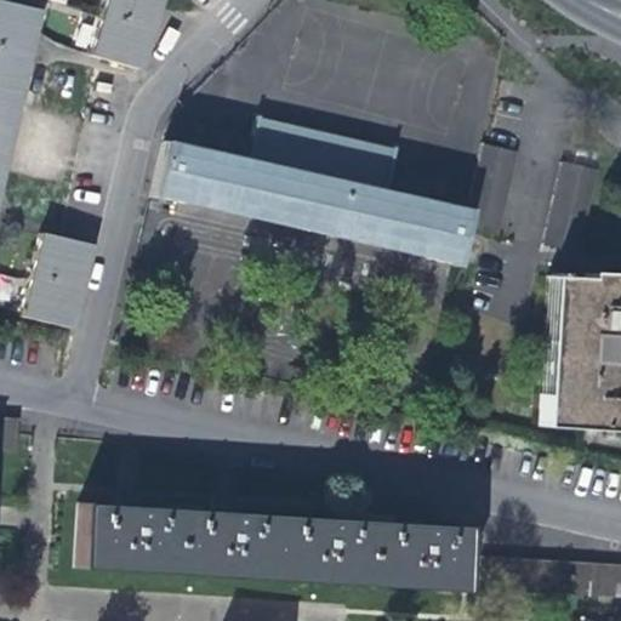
[(102,0),(100,12),(149,27),(155,7),(157,0),(102,0)]
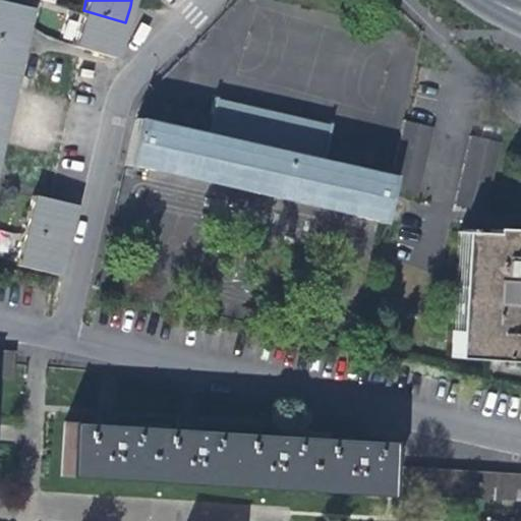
[(0,1),(0,39),(21,44),(23,34),(25,23),(29,7),(0,1)]
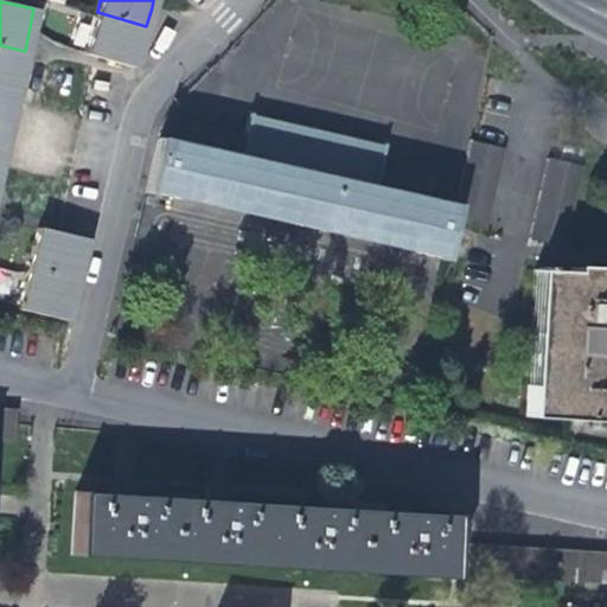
[(138,55),(146,26),(97,12),(85,53),(134,68),(138,55)]
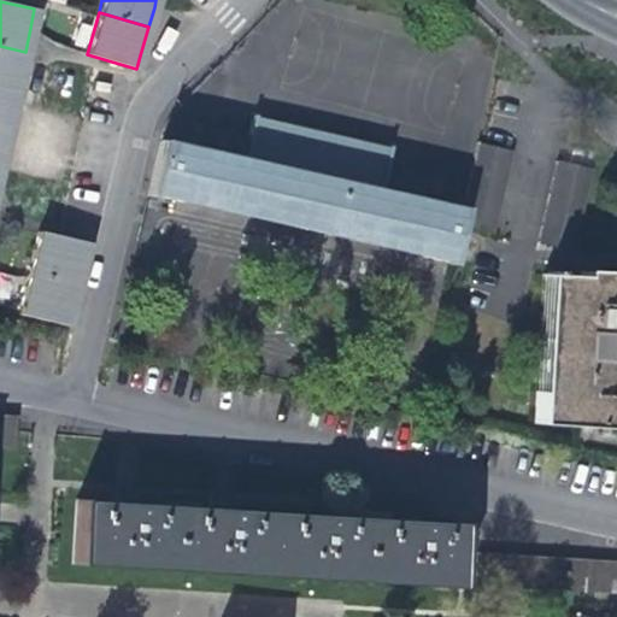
[(0,46),(0,88),(16,92),(21,74),(25,52),(0,46)]
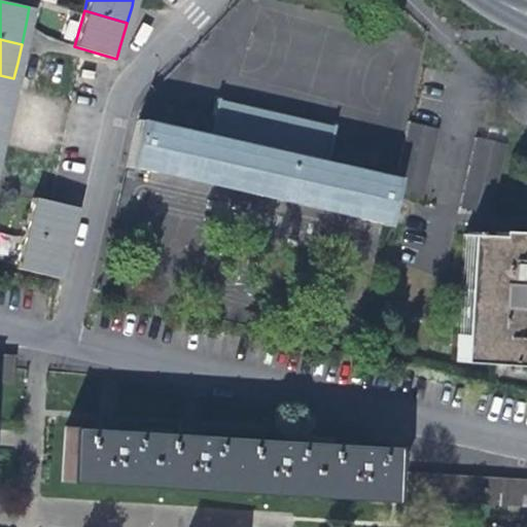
[(0,75),(0,111),(6,113),(10,95),(13,78),(0,75)]
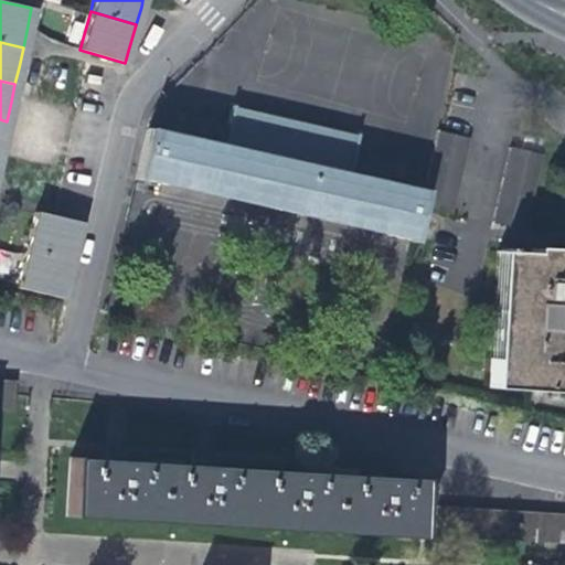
[(413,240),(420,205),(425,189),(398,183),(349,172),(354,150),(359,130),(232,103),(227,123),(223,142),(172,131),(148,126),(136,177),(413,240)]
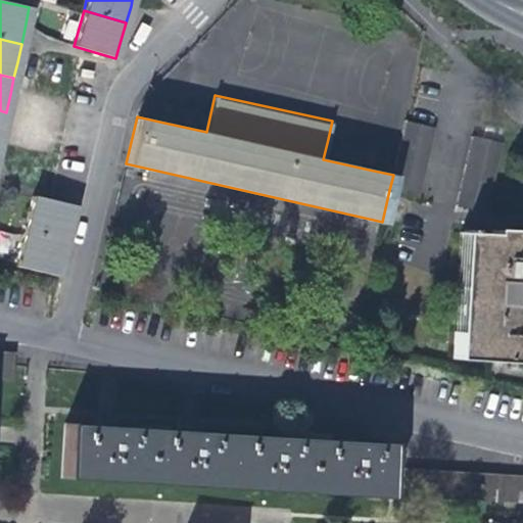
[(163,103),(159,122),(206,132),(210,113),(163,103)]
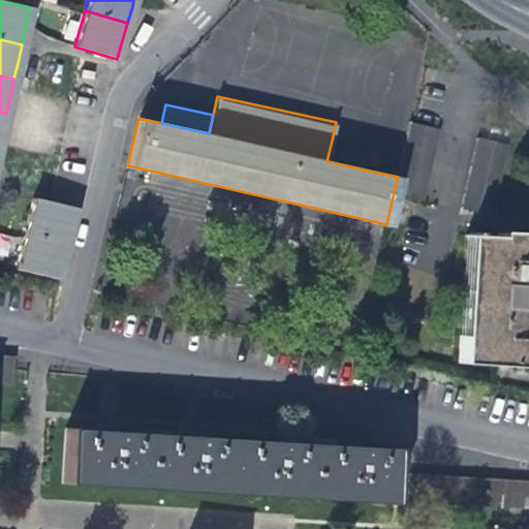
[(402,156),(398,177),(394,192),(425,199),(440,128),(409,121),(402,156)]
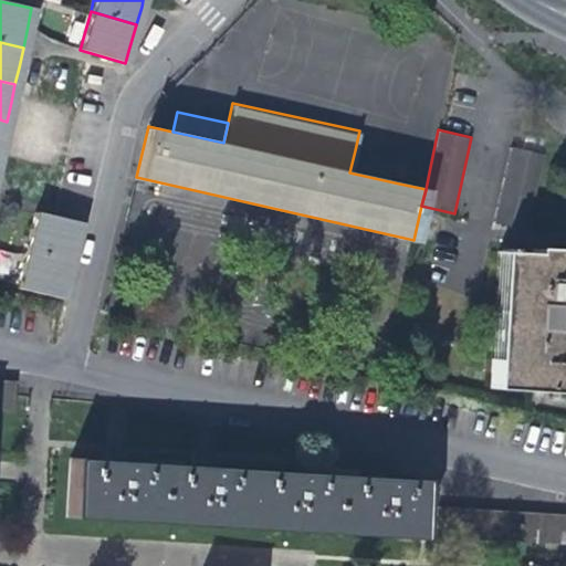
[(493,222),(526,230),(544,154),(510,146),(493,222)]
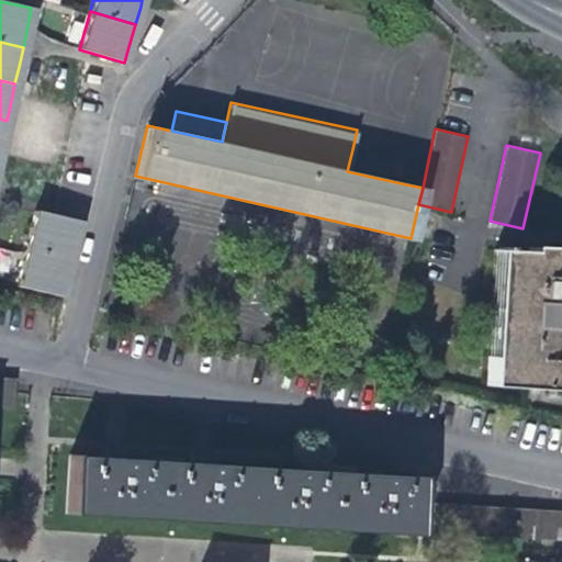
[(401,160),(352,149),(347,171),(396,182),(401,160)]
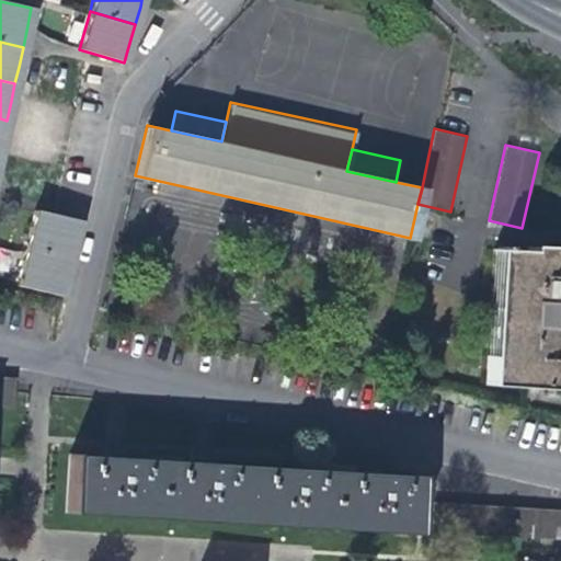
[(35,212),(26,250),(71,260),(77,236),(80,222),(35,212)]
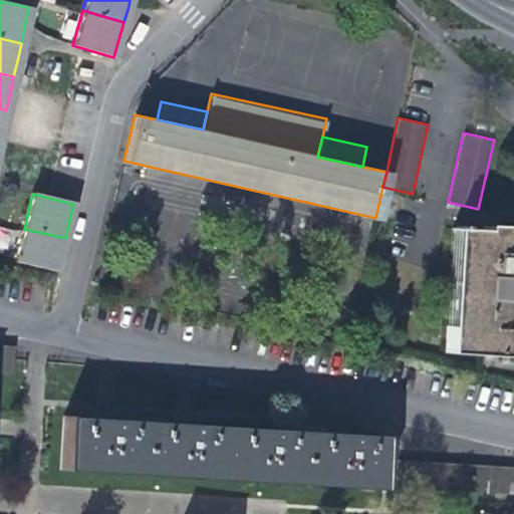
[(62,252),(65,238),(24,229),(17,262),(57,272),(62,252)]
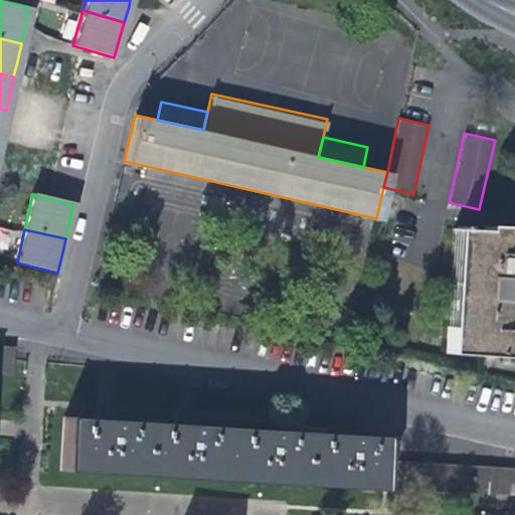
[(446,354),(514,357),(514,232),(452,229),(446,354)]
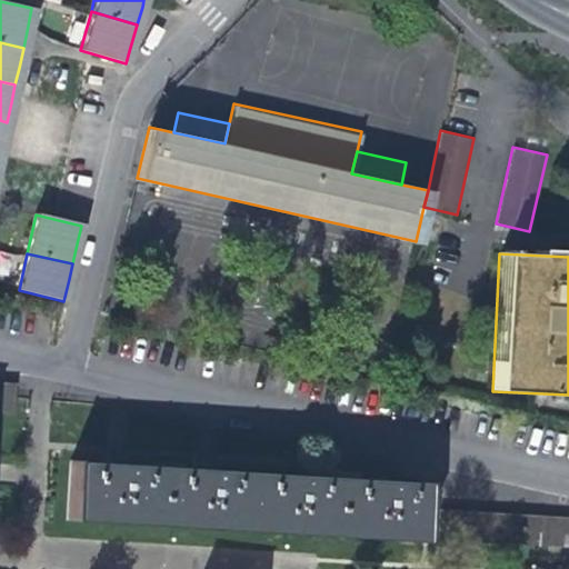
[(255,306),(255,331),(271,331),(270,306),(255,306)]
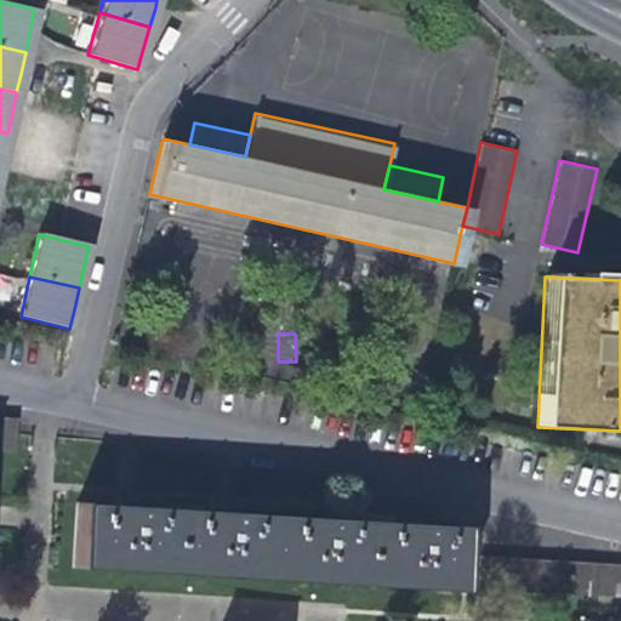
[(16,421),(0,420),(0,450),(13,453),(16,421)]
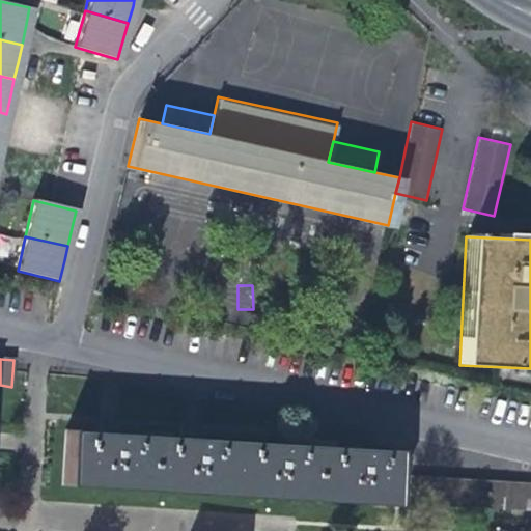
[(59,482),(142,487),(145,438),(101,435),(63,432),(59,482)]
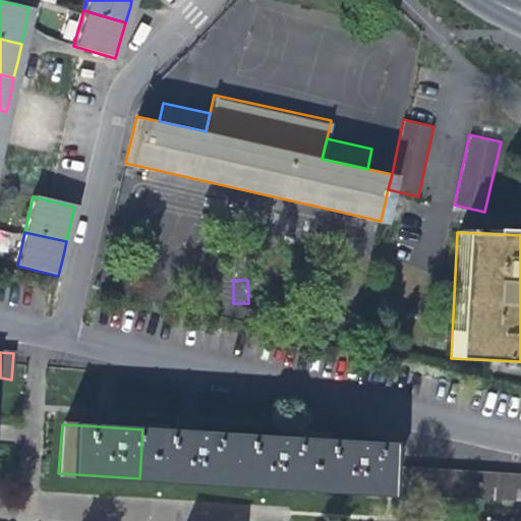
[(139,478),(223,483),(226,435),(183,432),(142,429),(139,478)]
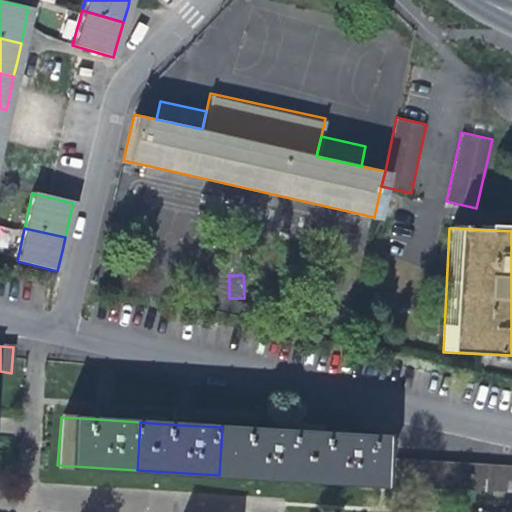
[(219,475),(297,480),(299,432),(263,430),(222,427),(219,475)]
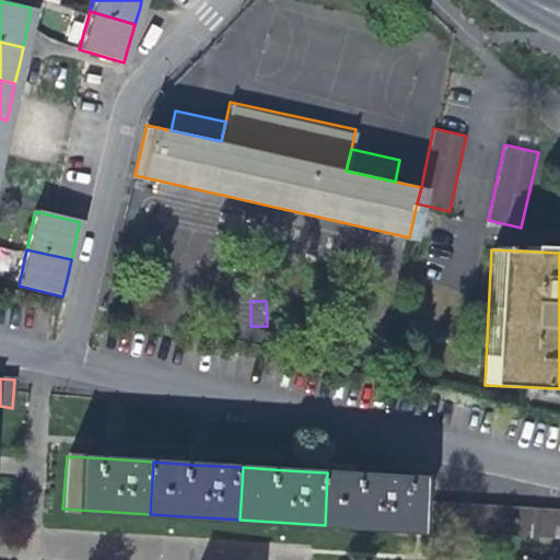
[(373,476),(327,473),(325,525),(411,531),(415,478),(373,476)]
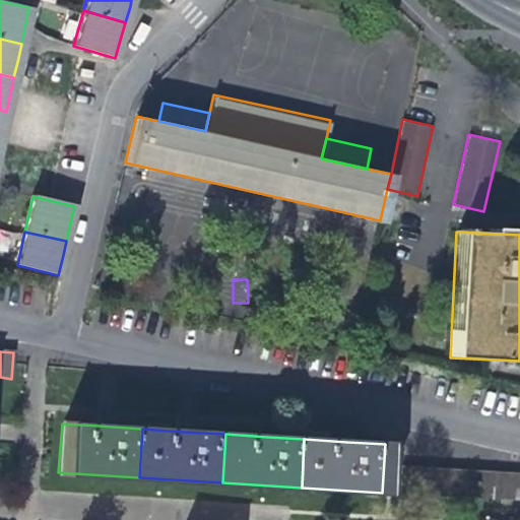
[(519,475),(399,468),(397,496),(519,503),(519,475)]
